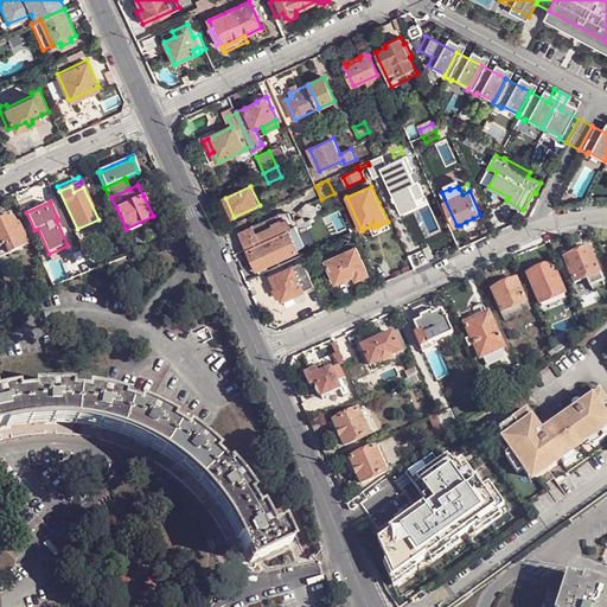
[(323,210),(307,204),(298,212),(310,219),(323,210)]
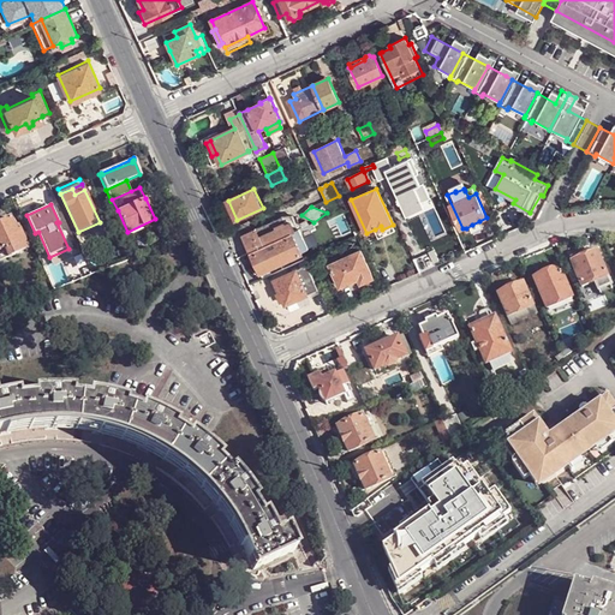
[(0,221),(0,249),(4,248),(9,256),(28,248),(19,228),(16,231),(10,216),(0,221)]
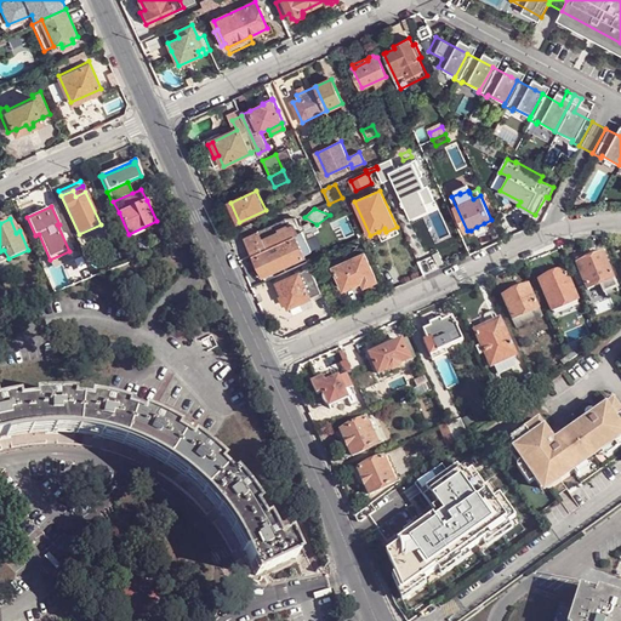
[(313,227),(311,228),(308,223),(296,229),(295,226),(290,227),(286,220),(257,233),(245,239),(252,255),(254,255),(258,267),(263,277),(306,257),(305,256),(296,235),(303,233),(307,240),(318,237),(313,227)]
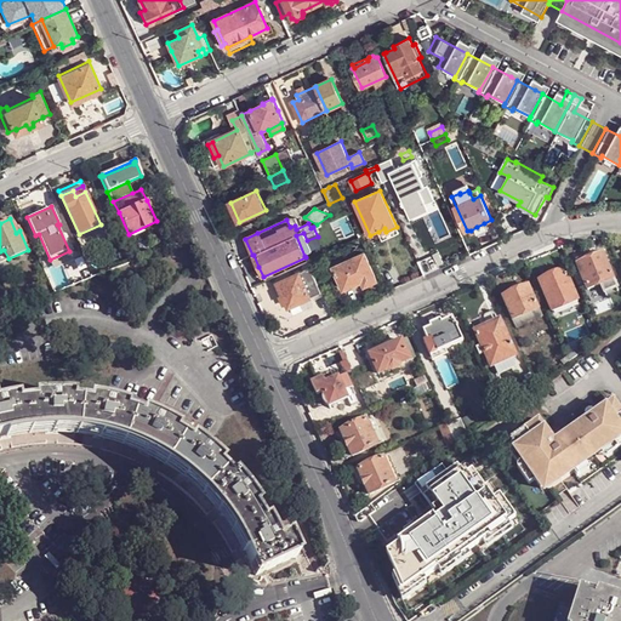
[(257,233),(252,223),(228,234),(232,244),(245,239),(257,233)]
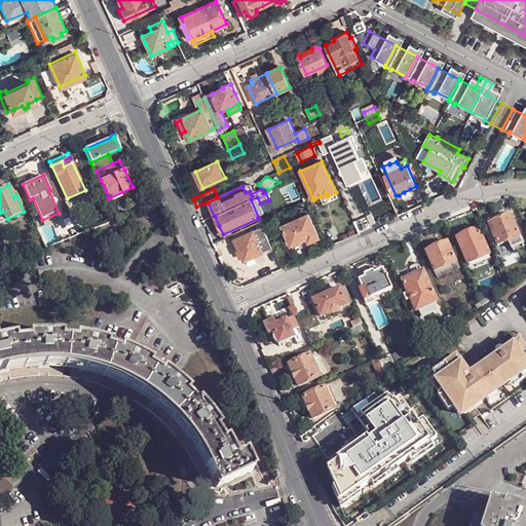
[(338,197),(336,192),(327,196),(326,193),(321,196),(325,203),(338,197)]
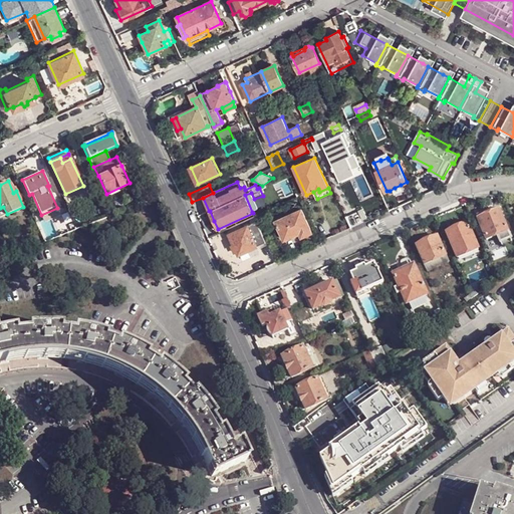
[(252,212),(258,209),(254,199),(251,193),(245,195),(252,212)]
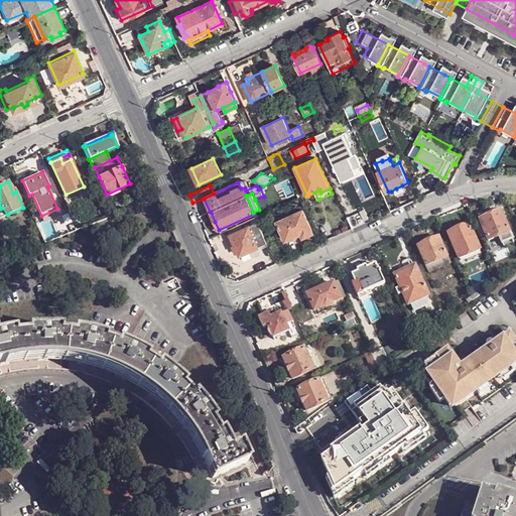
[(352,199),(342,203),(343,205),(345,209),(349,218),(358,213),(352,199)]
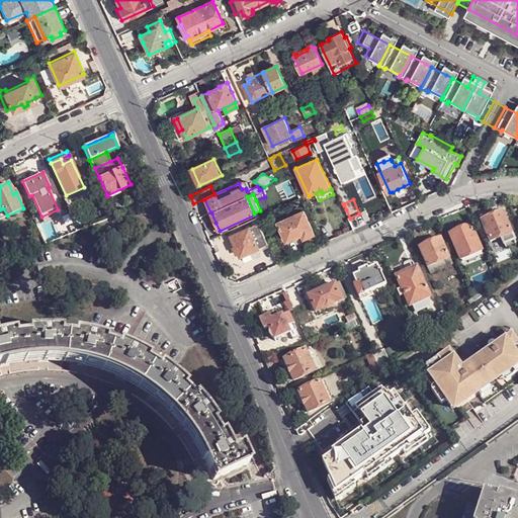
[(484,218),(485,220),(503,211),(502,209),(484,218)]
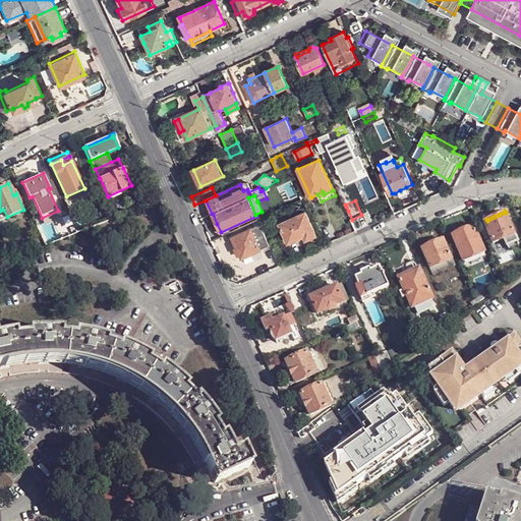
[(281,225),(289,243),(305,236),(306,240),(317,236),(306,213),(281,225)]
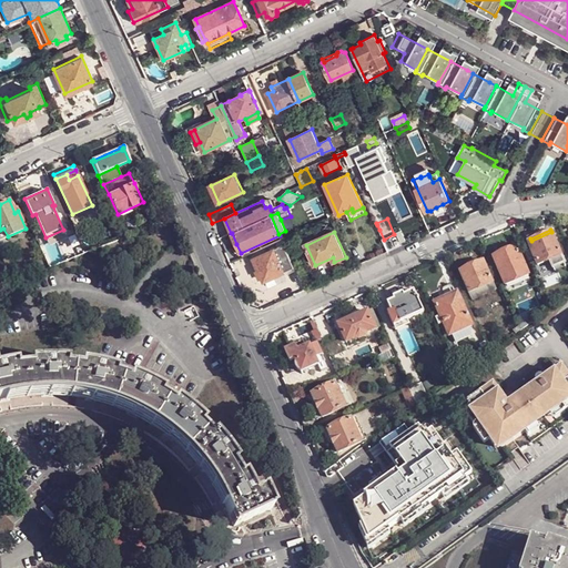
[(531,241),(529,242),(531,250),(525,252),(529,262),(536,259),(537,262),(538,265),(547,261),(551,269),(565,263),(561,255),(551,232),(531,241)]
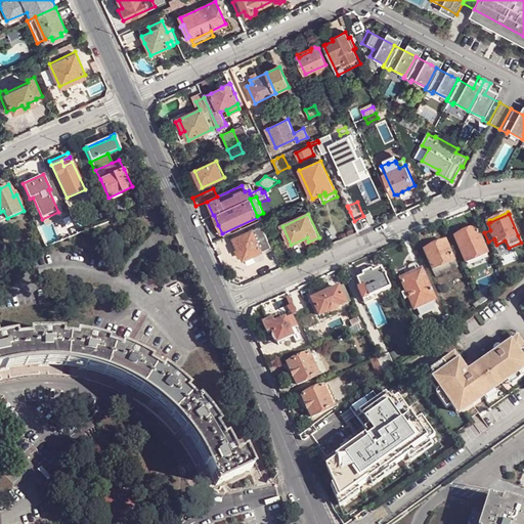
[(272,247),(263,226),(235,238),(239,249),(238,250),(241,256),(243,255),(245,259),(254,255),(263,251),(272,247)]
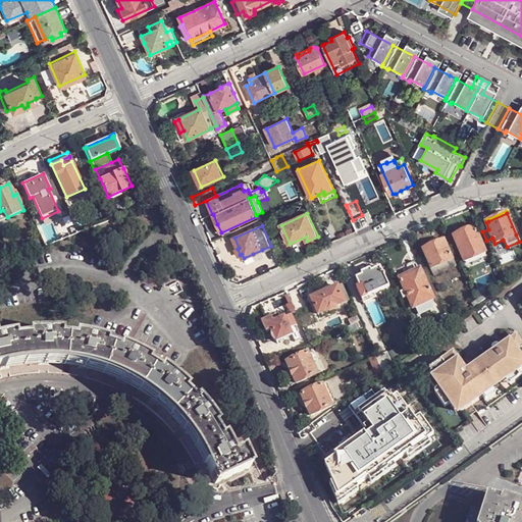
[(453,233),(454,237),(465,262),(466,262),(485,254),(486,253),(475,227),(471,229),(470,225),(452,232),(452,233),(453,233)]
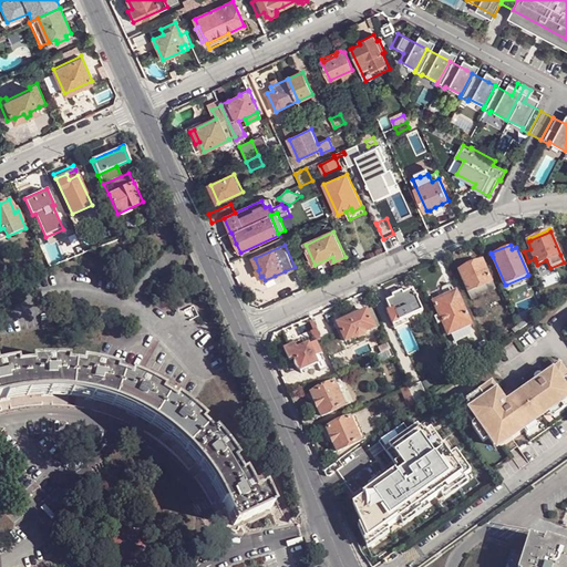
[(460,271),(470,292),(492,282),(483,261),(460,271)]
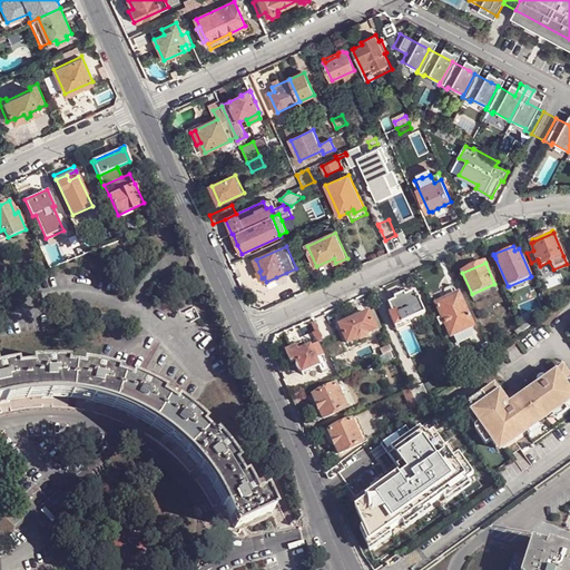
[(6,273),(0,275),(0,287),(10,283),(6,273)]
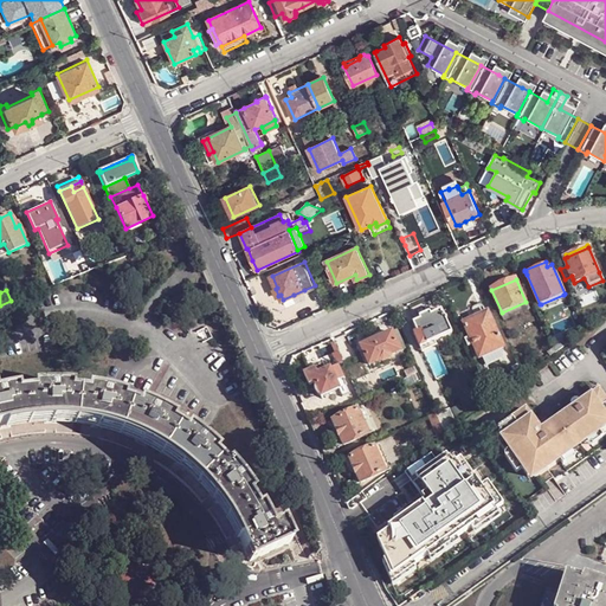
[(308,298),(304,290),(294,295),(297,302),(308,298)]
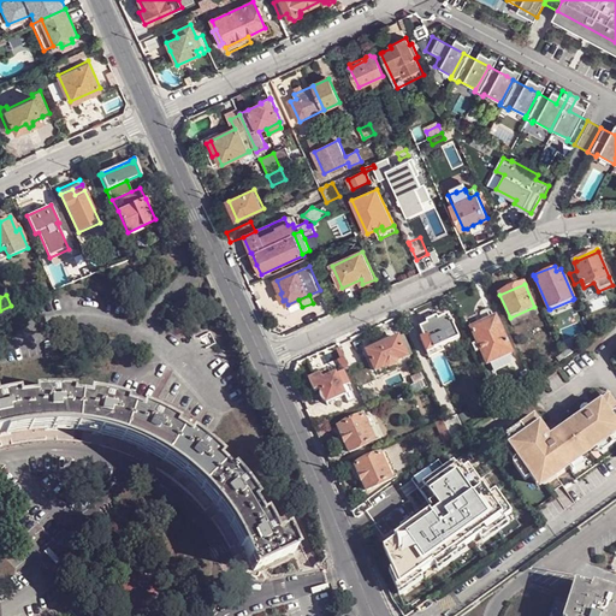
[(575,306),(573,300),(550,309),(552,317),(575,306)]
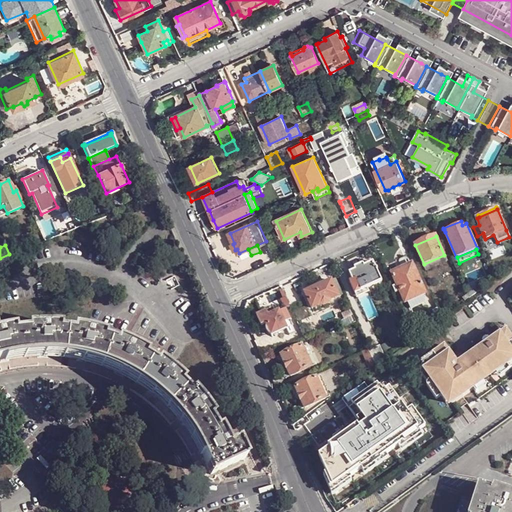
[(424,264),(426,270),(447,261),(444,255),(424,264)]
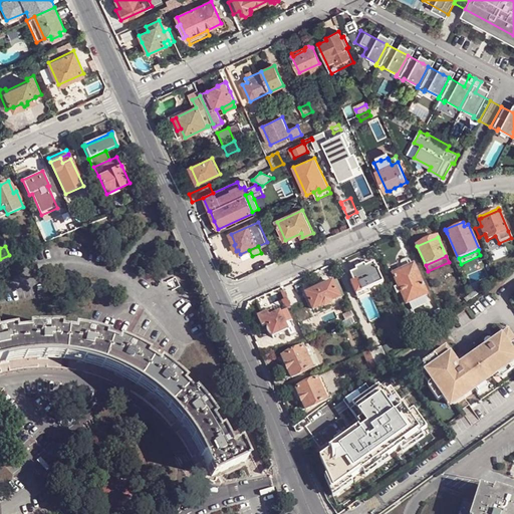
[(374,263),(350,274),(354,282),(357,281),(360,287),(357,289),(359,293),(368,289),(383,282),(374,263)]
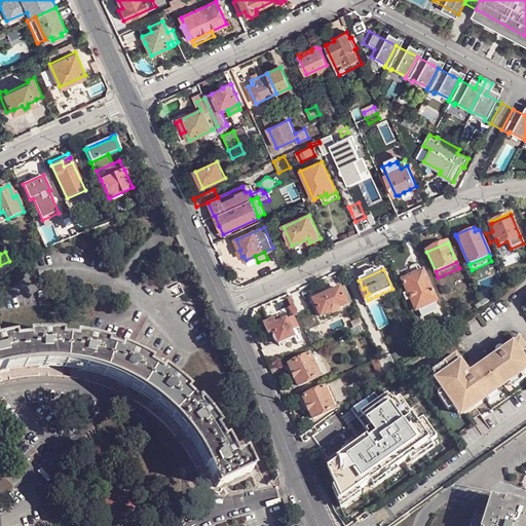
[(411,277),(413,282),(426,275),(424,271),(411,277)]
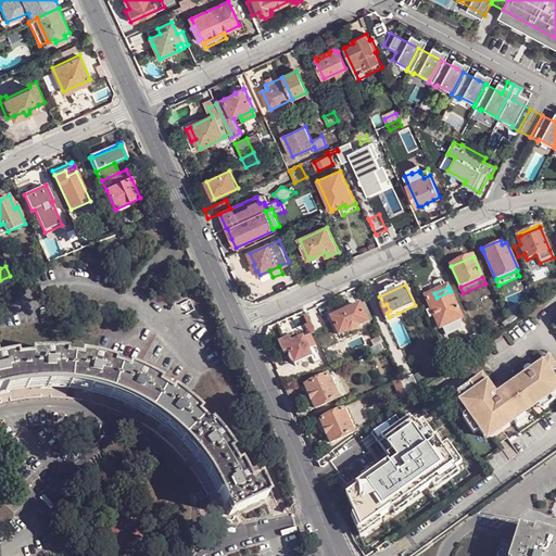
[(463,318),(451,291),(437,298),(434,293),(426,297),(431,310),(427,312),(430,318),(434,316),(440,328),(442,327),(446,337),(463,329),(458,320),(463,318)]
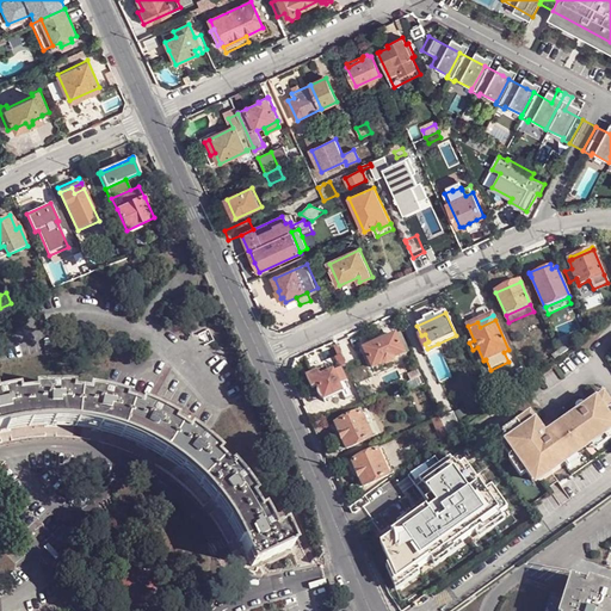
[(421,335),(418,337),(424,351),(427,349),(425,344),(429,341),(425,334),(421,335)]
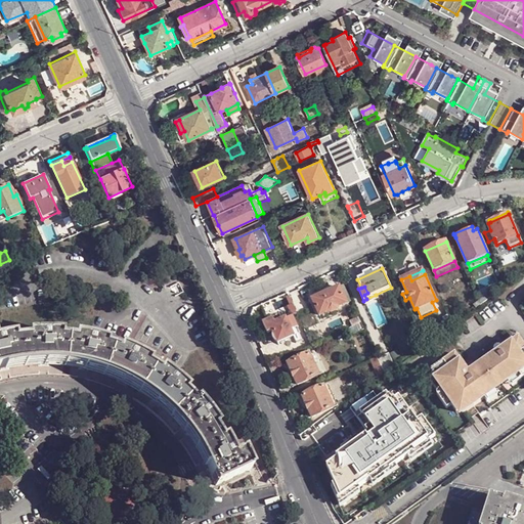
[(319,315),(347,304),(346,301),(341,290),(340,288),(312,299),(319,315)]
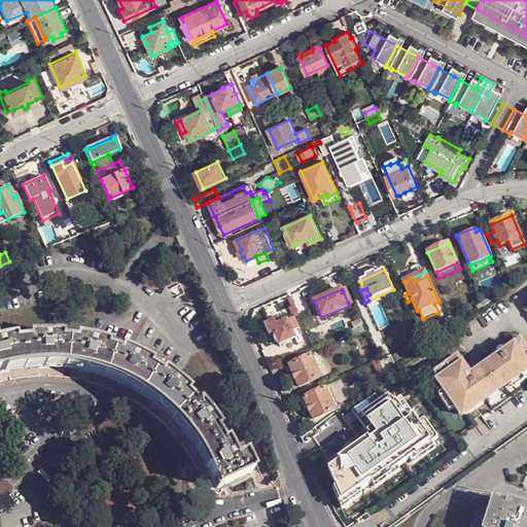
[(493,294),(481,303),(483,308),(495,297),(493,294)]
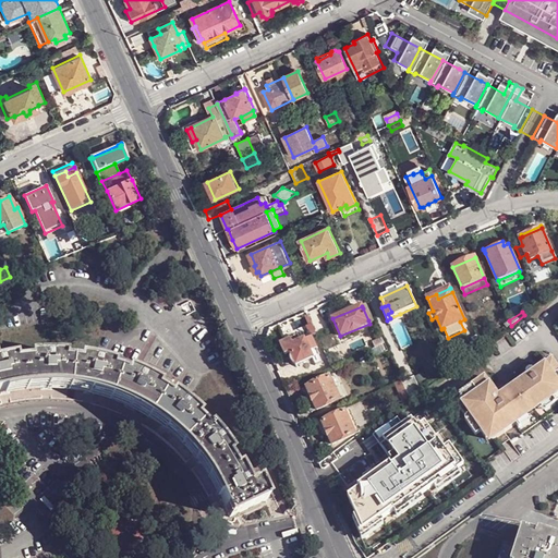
[(402,318),(400,314),(390,318),(387,320),(389,325),(402,318)]
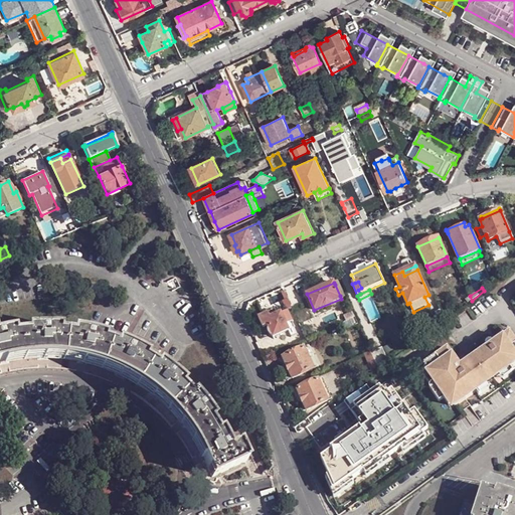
[(275,310),(259,318),(264,327),(268,325),(274,337),(289,331),(296,328),(288,311),(281,314),(277,316),(275,310)]
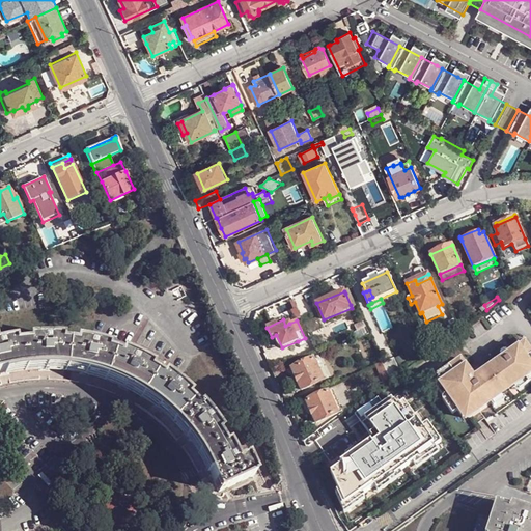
[(355,326),(357,331),(362,329),(366,327),(362,319),(358,322),(359,324),(355,326)]
